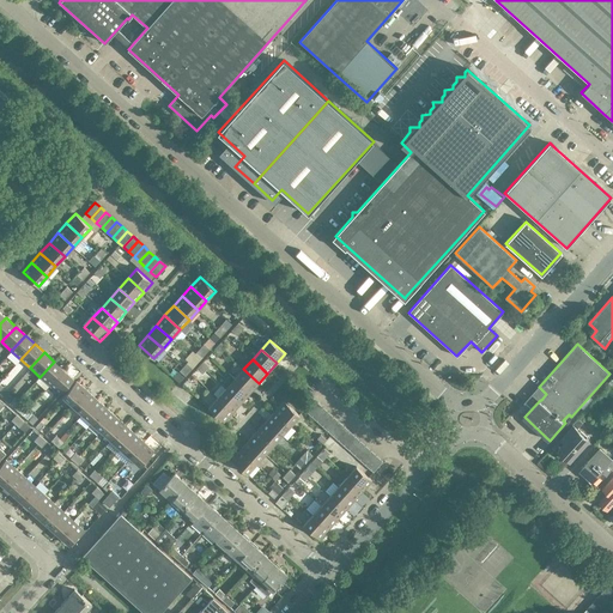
[(54,362),(40,377),(49,386),(64,370),(54,362)]
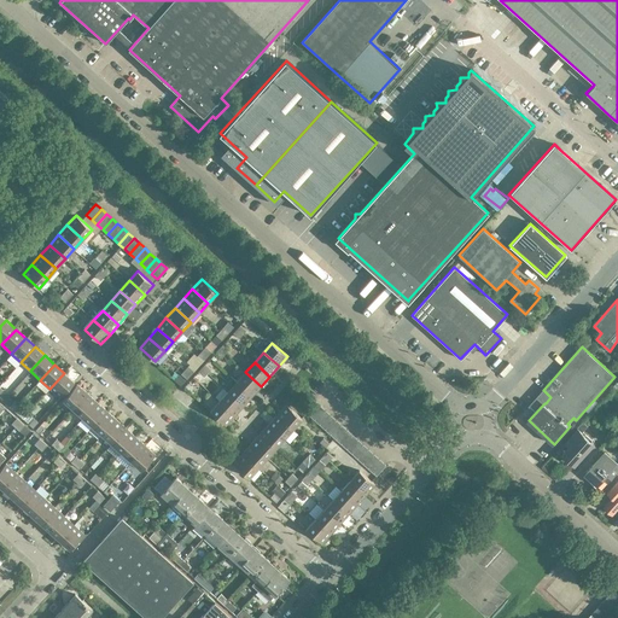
[(261,386),(245,372),(237,382),(252,396),(261,386)]
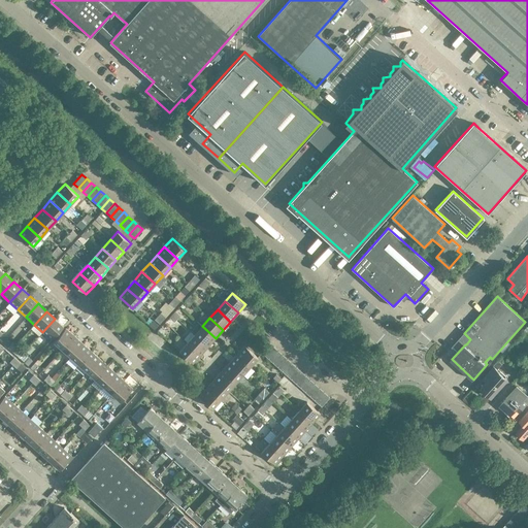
[(55,319),(42,332),(52,339),(63,326),(55,319)]
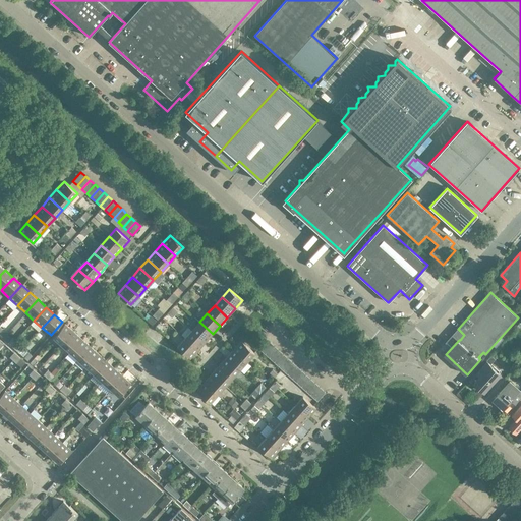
[(213,334),(199,322),(192,330),(206,342),(213,334)]
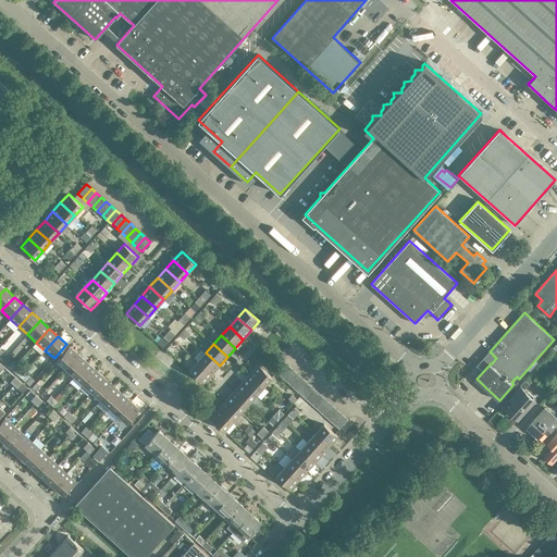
[(69,346),(57,360),(65,369),(78,355),(69,346)]
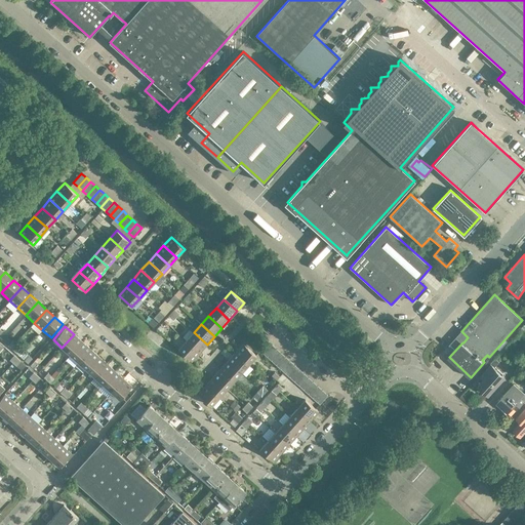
[(194,332),(186,340),(199,353),(207,345),(194,332)]
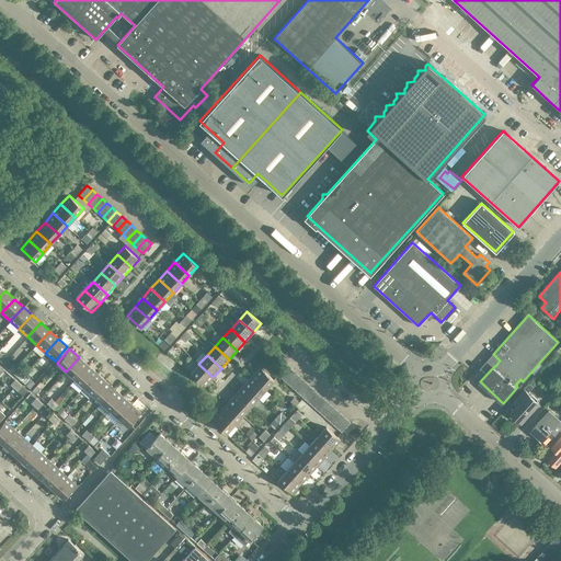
[(79,357),(66,371),(75,379),(88,365),(79,357)]
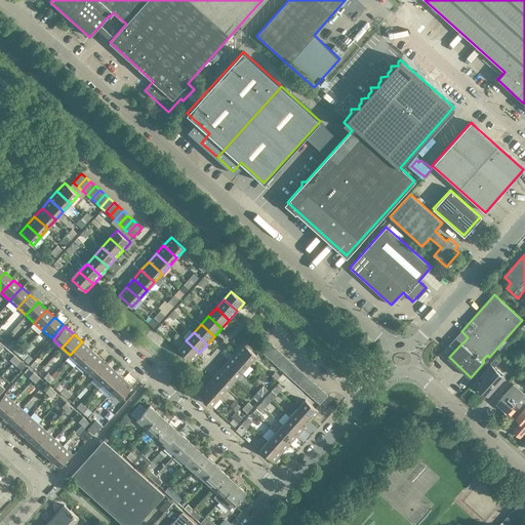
[(199,353),(186,340),(178,349),(192,361),(199,353)]
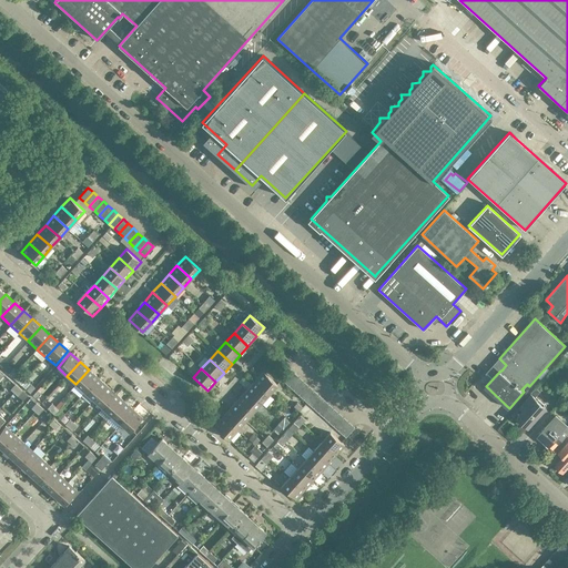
[(281,378),(286,383),(295,373),(290,368),(281,378)]
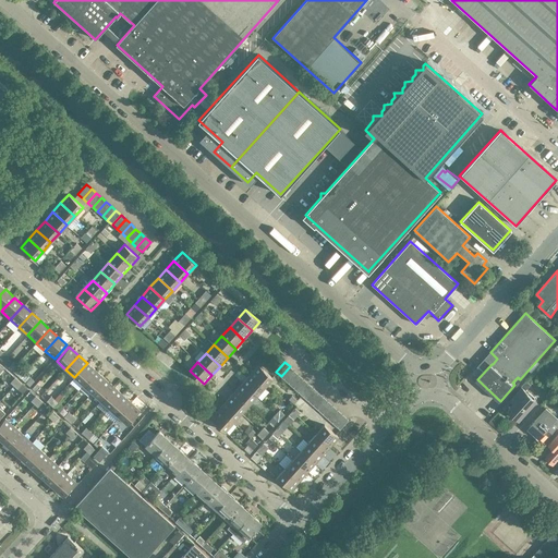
[(87,363),(74,377),(83,385),(96,371),(87,363)]
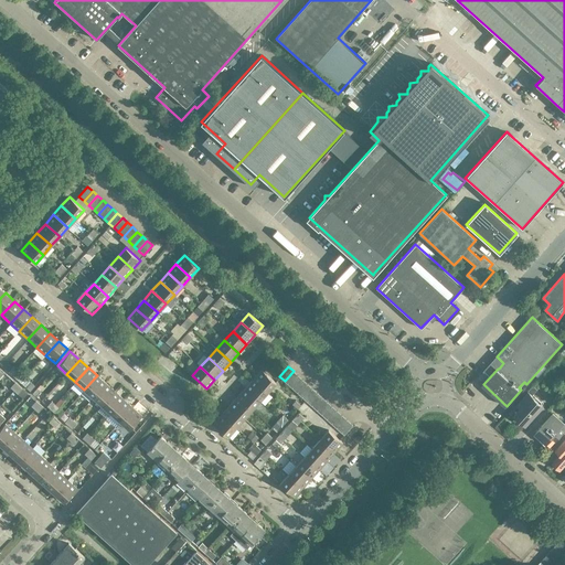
[(262,370),(254,379),(268,392),(276,383),(262,370)]
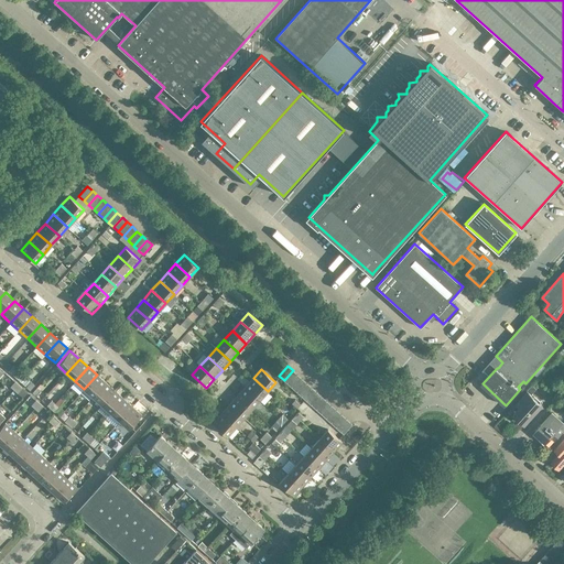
[(284,380),(289,384),(297,375),(293,370),(284,380)]
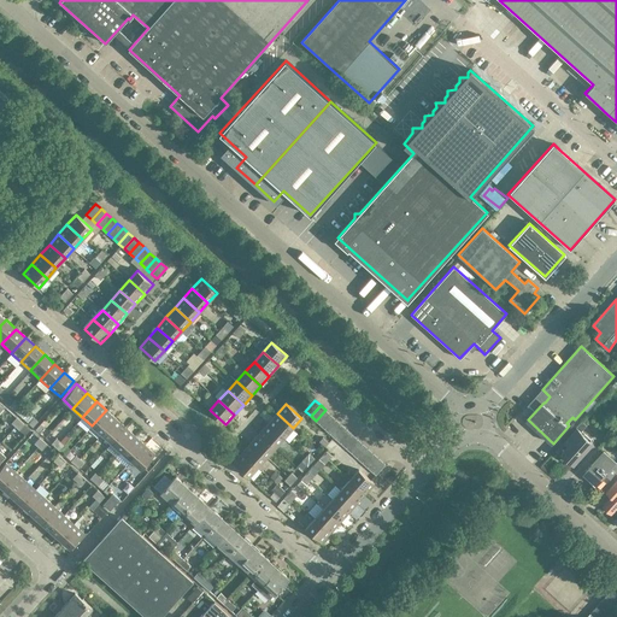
[(106,410),(92,425),(101,434),(116,418),(106,410)]
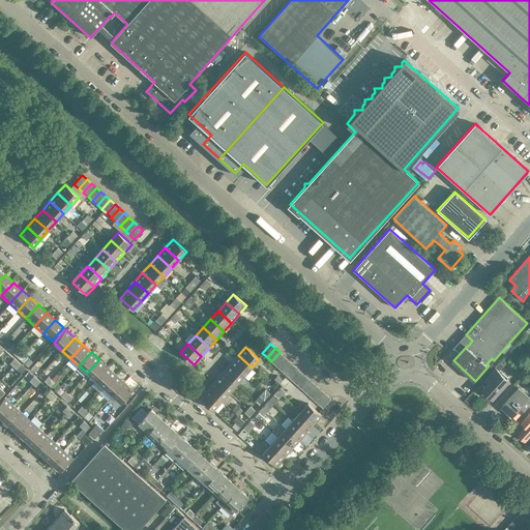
[(271,361),(276,365),(285,356),(280,352),(271,361)]
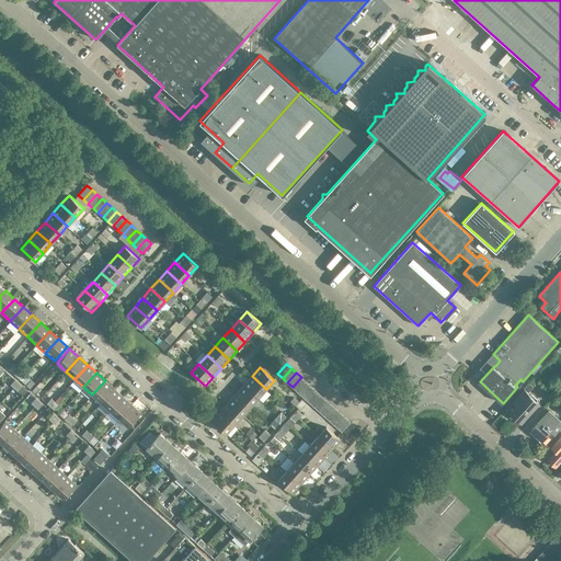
[(266,389),(252,376),(243,385),(258,398),(266,389)]
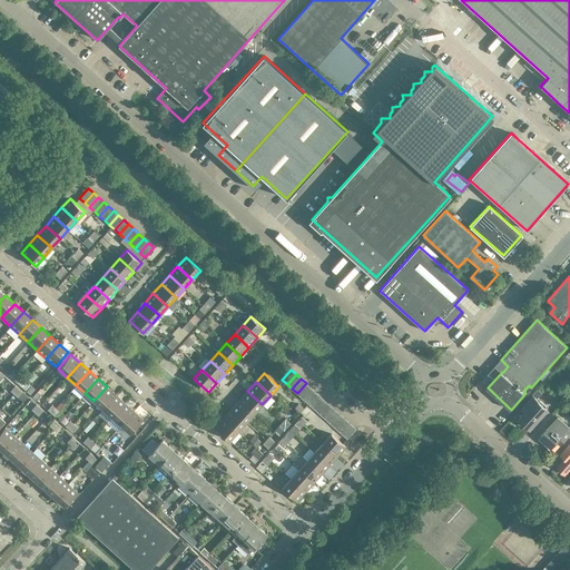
[(297,393),(302,397),(311,387),(306,383),(297,393)]
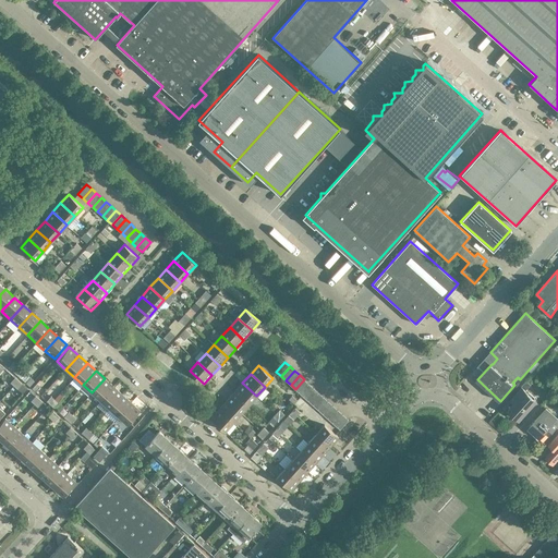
[(105,378),(92,392),(100,401),(113,387),(105,378)]
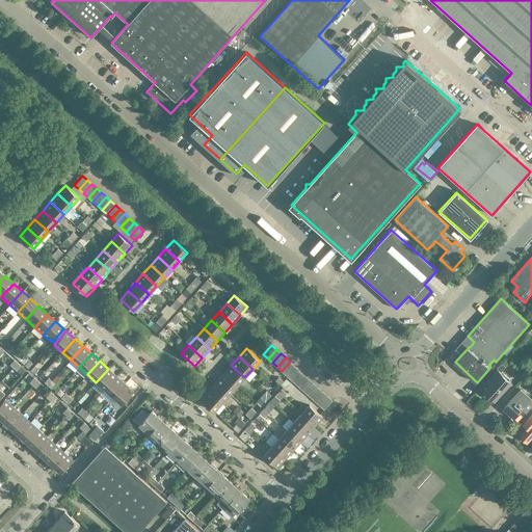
[(282,371),(287,375),(295,367),(290,362),(282,371)]
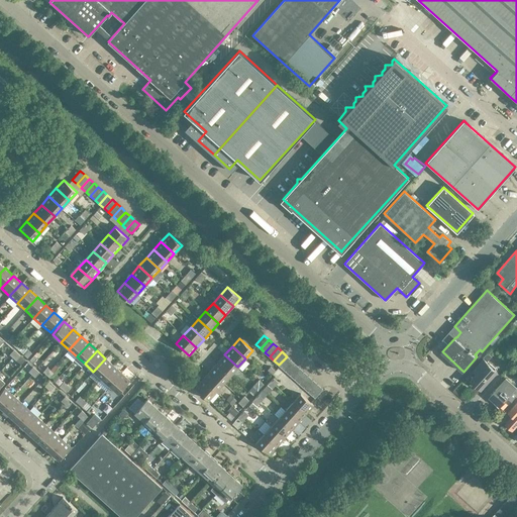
[(237,367),(224,354),(217,363),(230,375),(237,367)]
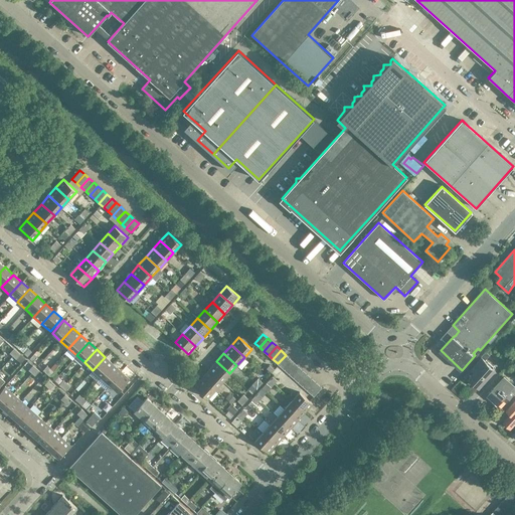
[(278,363),(282,368),(290,359),(286,355),(278,363)]
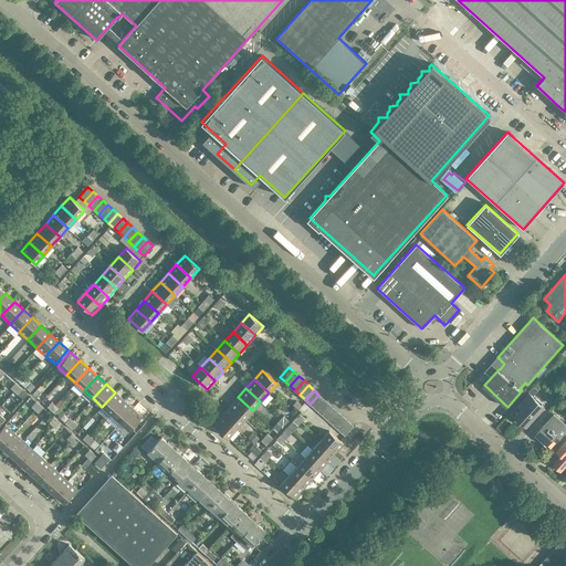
[(115,392),(102,407),(111,415),(124,400),(115,392)]
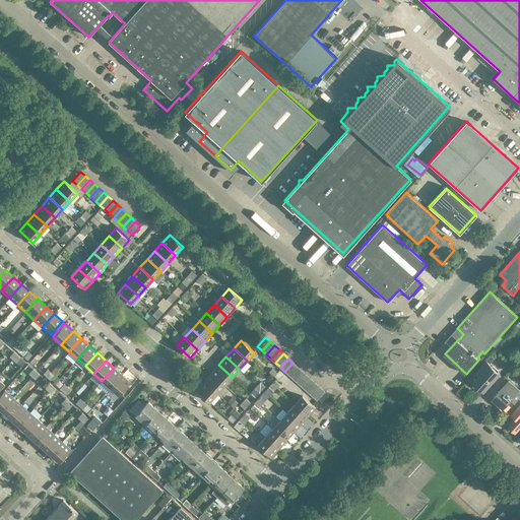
[(484,391),(502,373),(488,361),(476,373),(479,376),(474,382),(484,391)]
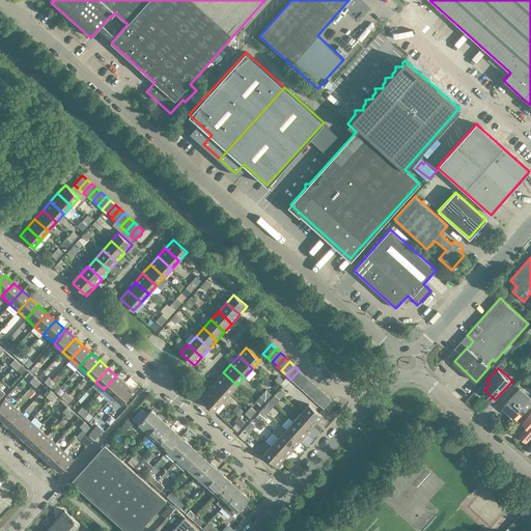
[(290,380),(296,384),(304,374),(299,370),(290,380)]
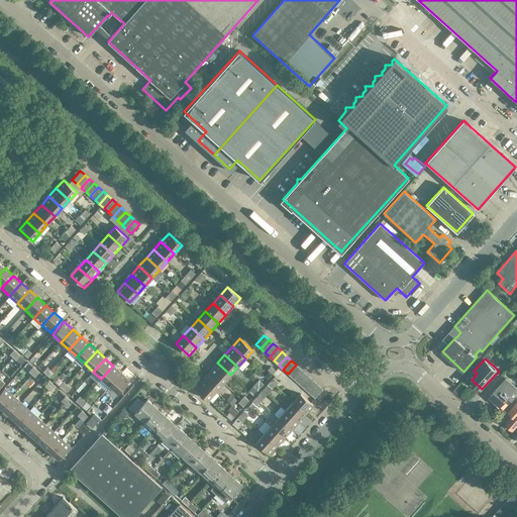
[(230,375),(217,363),(210,371),(223,383),(230,375)]
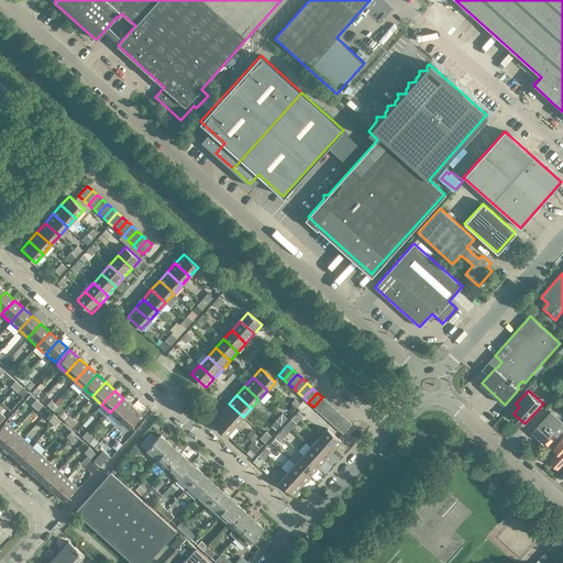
[(313,407),(318,411),(327,401),(322,397),(313,407)]
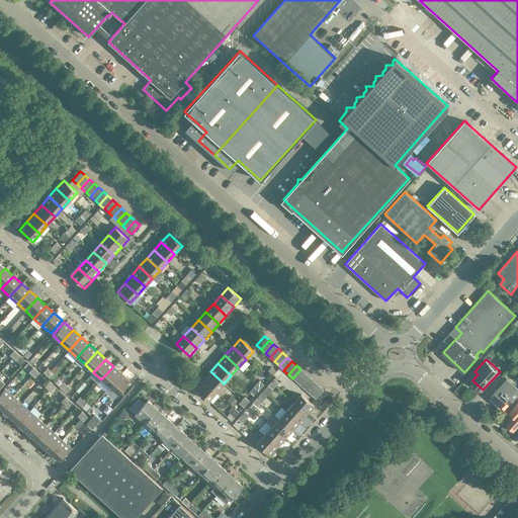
[(113,366),(101,379),(109,386),(121,373),(113,366)]
